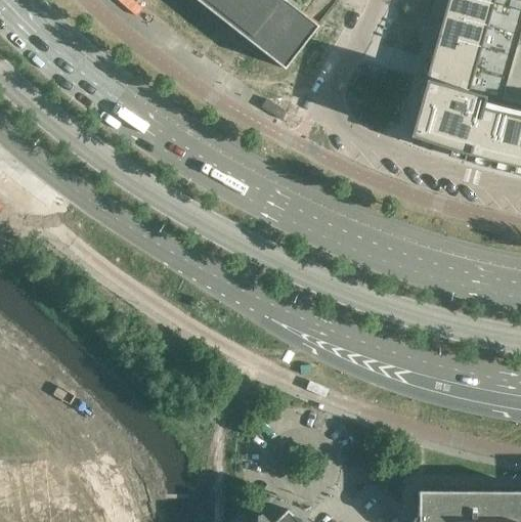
[(197,0),(288,71),(320,29),(289,4),(291,0),(296,0),(297,1),(298,0),(197,0)]
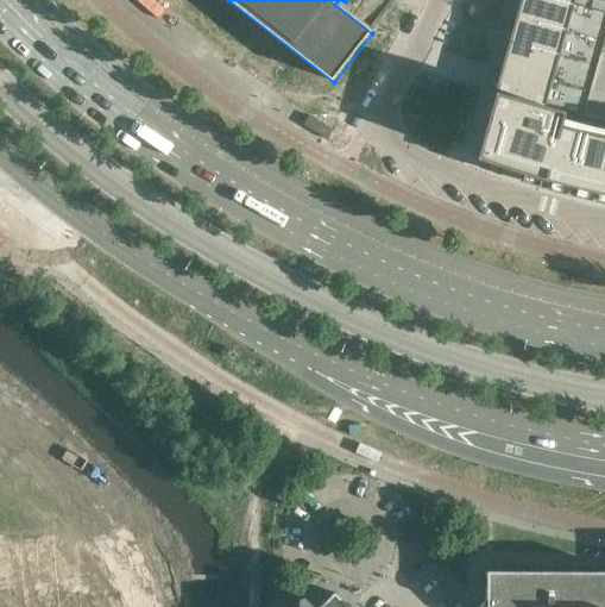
[(490,117),(477,162),(505,171),(522,177),(524,177),(543,183),(569,191),(596,198),(604,199),(604,124),(585,120),(563,114),(547,110),(554,83),(561,86),(584,4),(586,5),(586,0),(522,0),(511,43),(503,69),(503,73),(497,93),(496,95),(495,100),(490,117)]
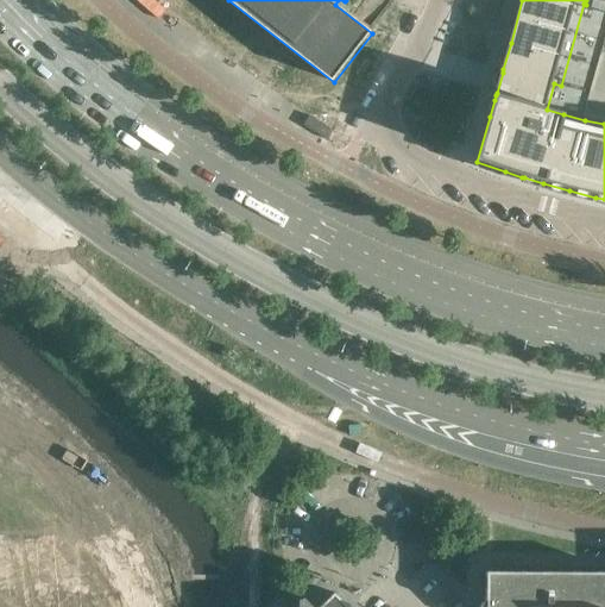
[(604,0),(592,0),(592,6),(604,10),(604,0)]
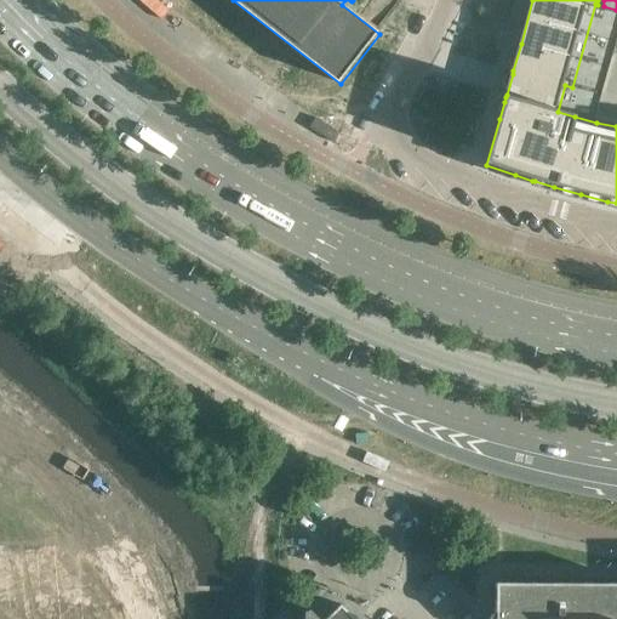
[(367,209),(386,217),(392,205),(373,197),(367,209)]
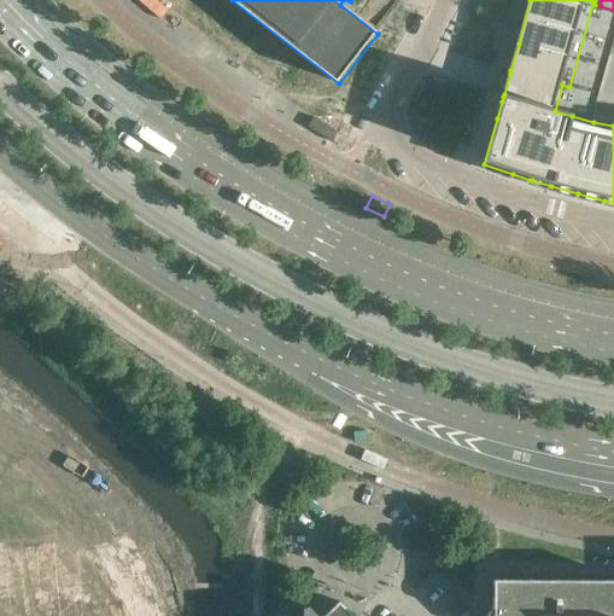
[(613,580),(497,579),(496,615),(613,615),(613,580)]
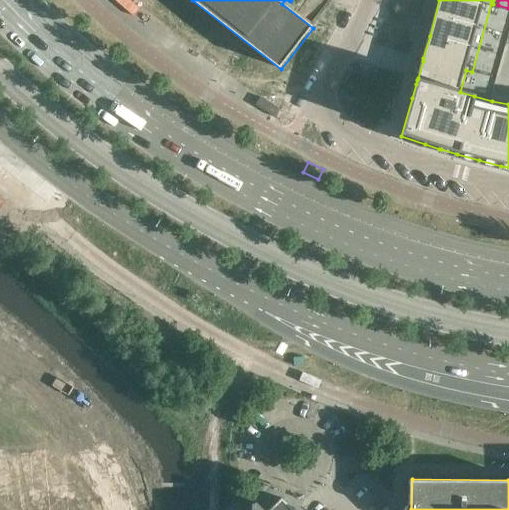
[(293,509),(284,500),(273,509),(263,509),(258,504),(257,505),(255,506),(254,506),(253,509),(293,509)]
